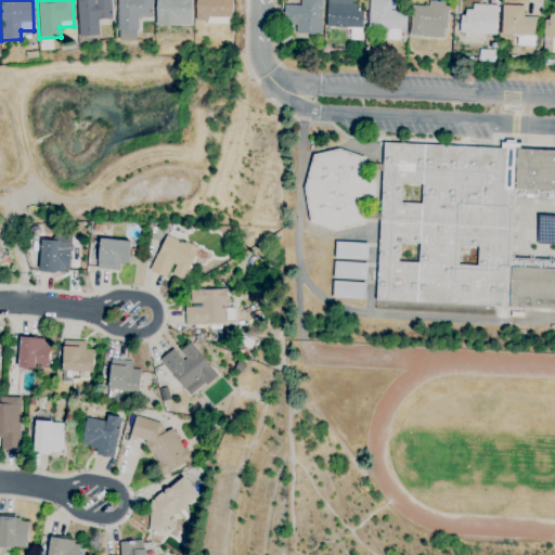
[(111,0),(76,0),(78,36),(99,35),(98,18),(112,17),(111,0)]
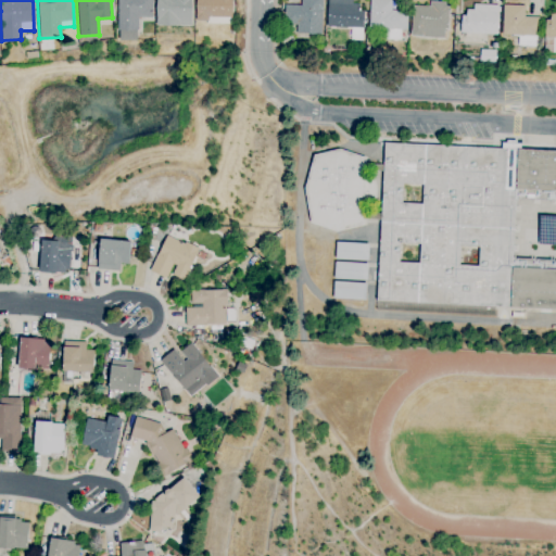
[(117,0),(118,39),(138,39),(137,16),(152,16),(151,0),(117,0)]
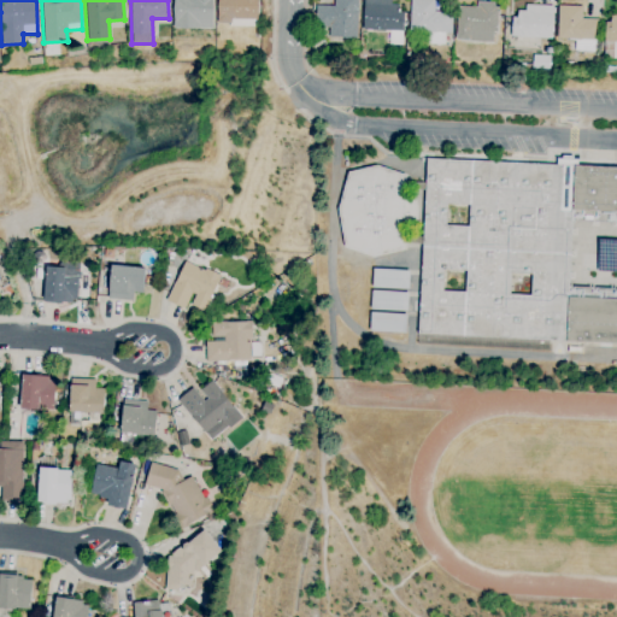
[(172,0),(174,28),(212,28),(211,0),(172,0)]
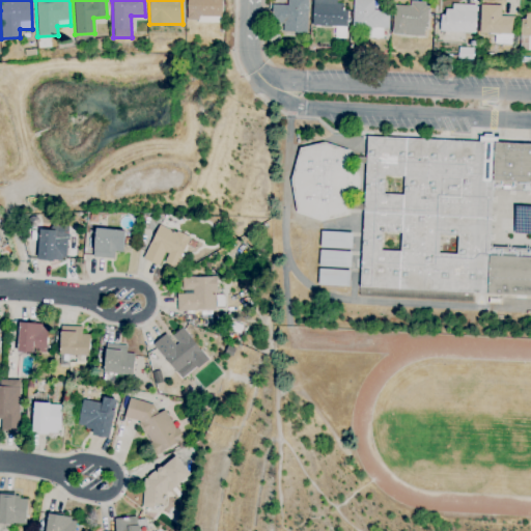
[(186,0),(187,18),(221,17),(220,0),(186,0)]
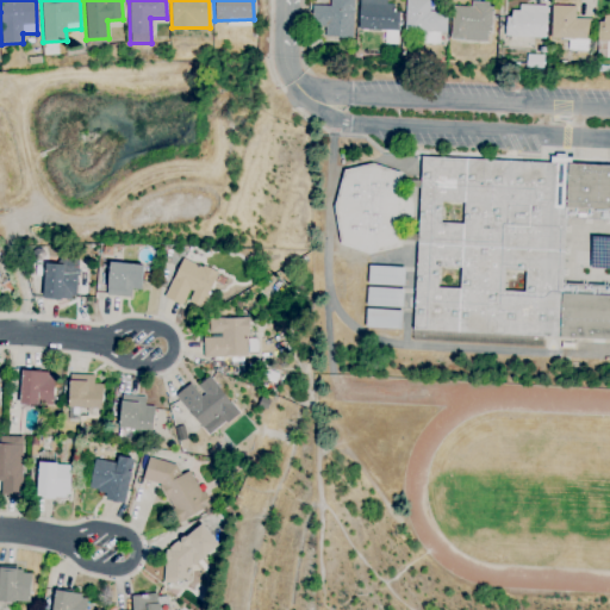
[(324,36),(353,37),(353,0),(329,0),(329,5),(311,4),(311,25),(325,26),(324,36)]
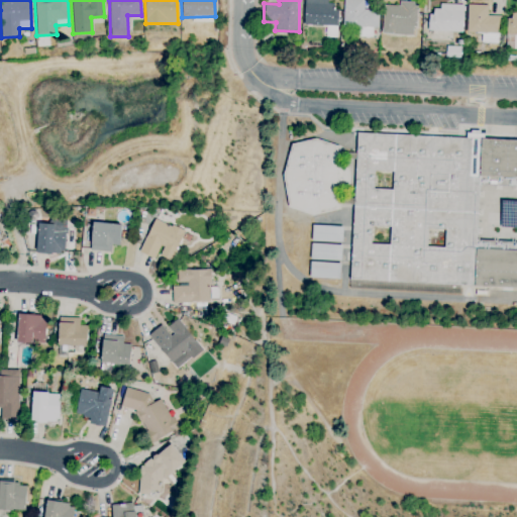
[(326,0),(304,0),(303,24),(336,25),(336,3),(327,3),(326,0)]
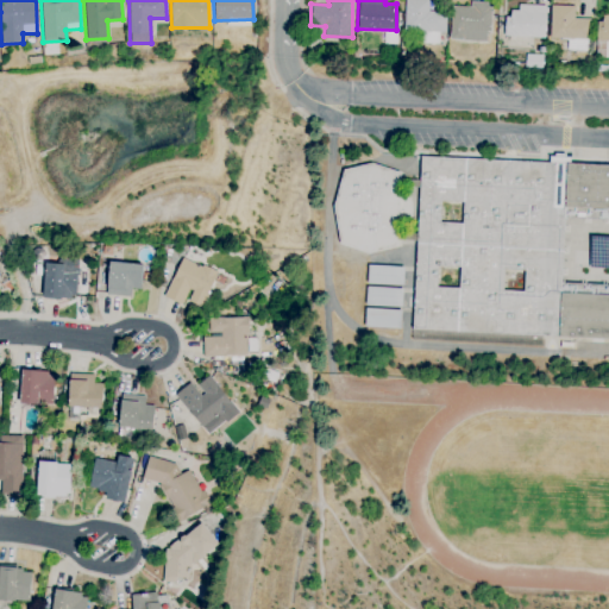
[(428,0),(405,0),(403,32),(420,32),(420,43),(438,43),(439,32),(445,32),(445,13),(428,12),(428,0)]
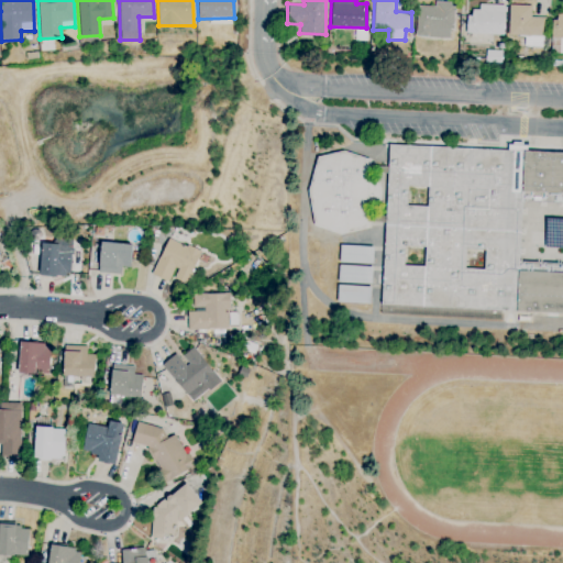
[(452,37),(453,3),(433,3),(433,6),(417,6),(416,36),(452,37)]
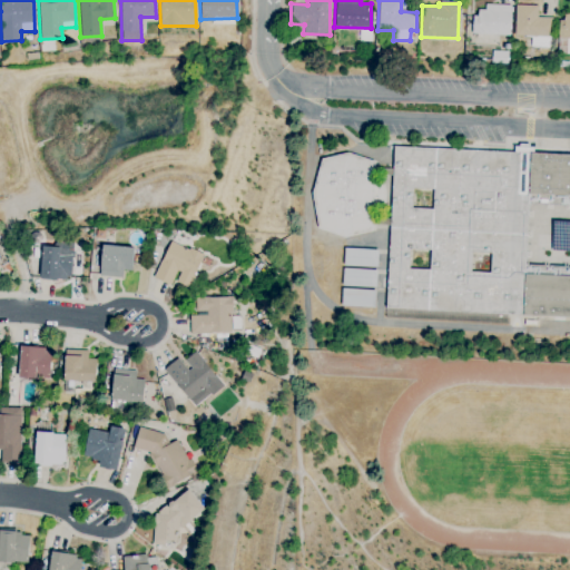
[(510,3),(485,3),(484,12),(472,11),(471,38),(482,39),(482,33),(509,35),(510,3)]
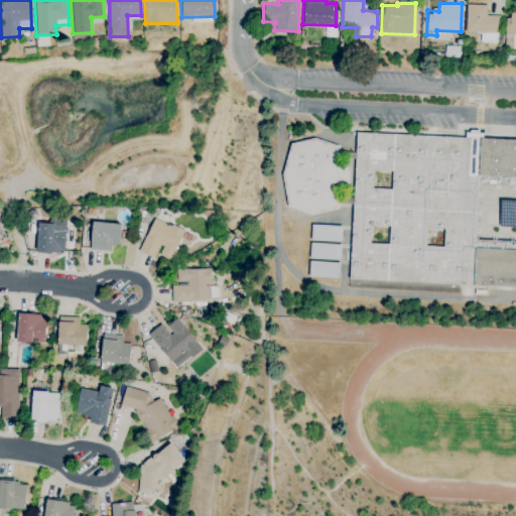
[(486,4),(467,3),(465,31),(481,32),(481,41),(497,42),(498,15),(486,14),(486,4)]
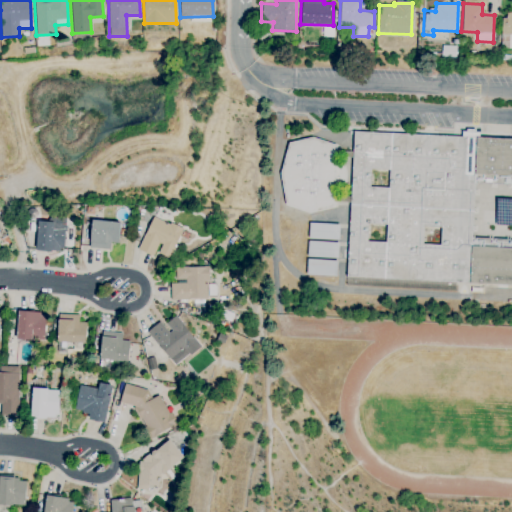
[(511,34),(511,12),(503,12),(502,34),(511,34)]
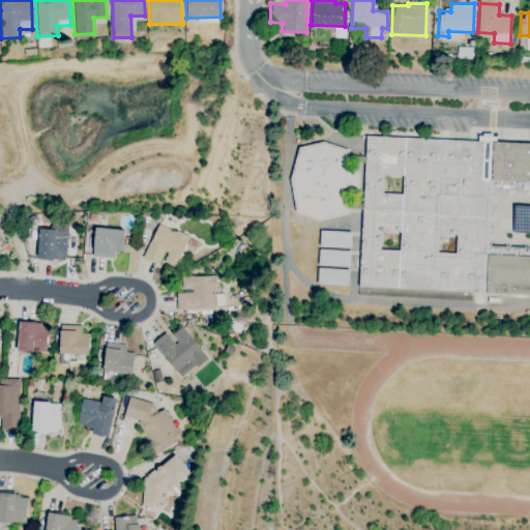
[(457,58),(471,58),(471,47),(457,47),(457,58)]
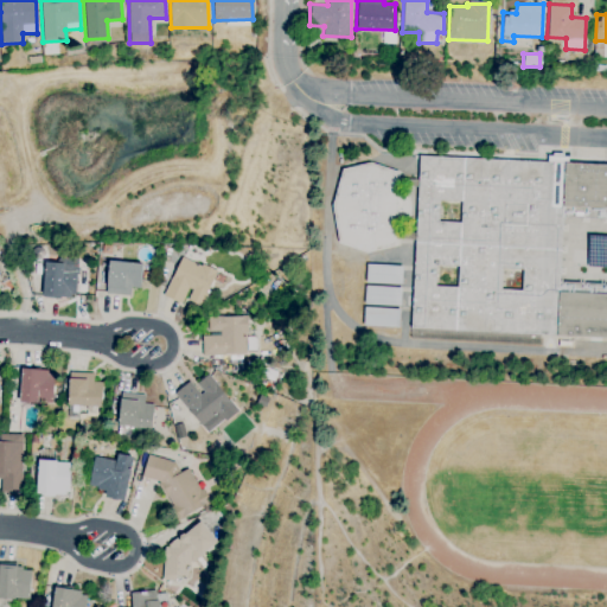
[(420,323),(606,334),(606,154),(427,145),(420,323)]
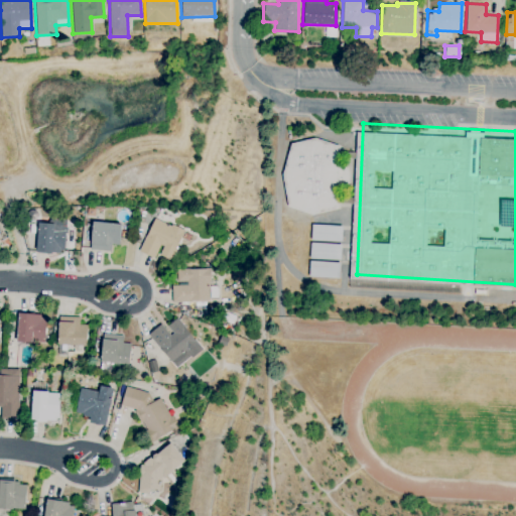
[(291,142),(282,173),(287,207),(309,214),(338,209),(335,190),(338,181),(337,173),(339,165),(338,159),(342,145),(314,138),(291,142)]
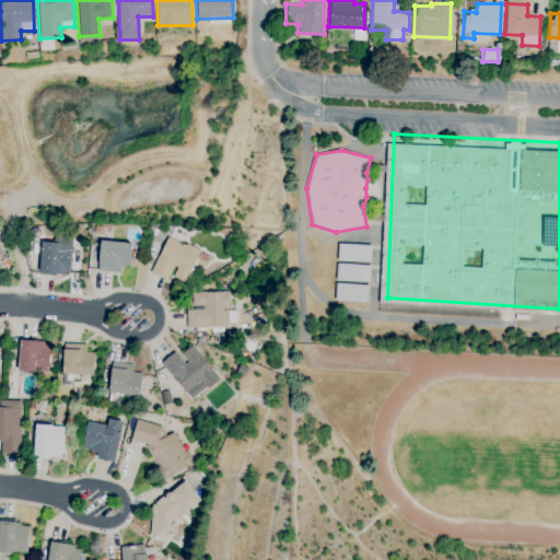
[(71,236),(54,235),(54,242),(41,241),(39,272),(70,273),(71,236)]
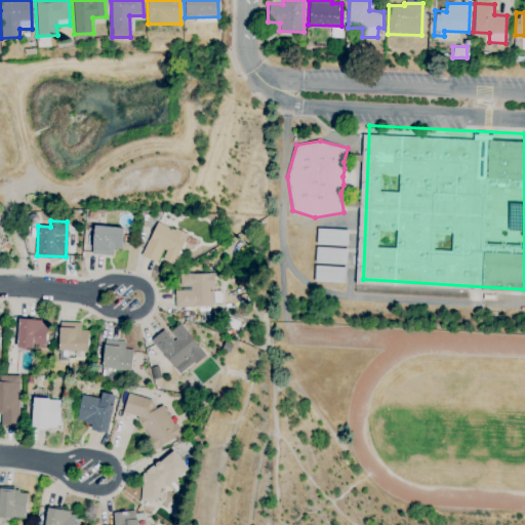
[(142,255),(158,263),(160,257),(174,264),(187,233),(156,220),(142,255)]
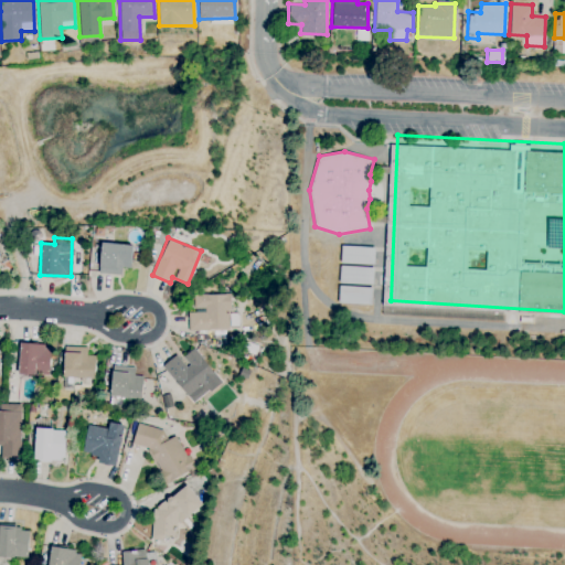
[(97,272),(120,275),(121,266),(129,267),(132,245),(103,241),(97,272)]
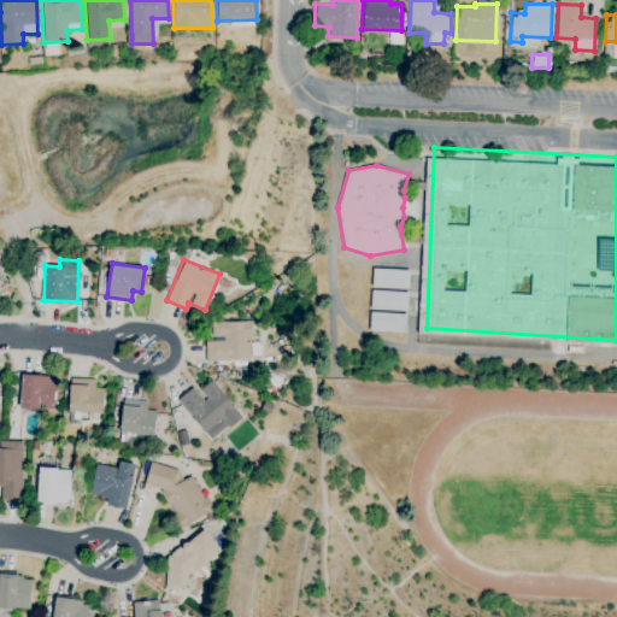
[(407,288),(409,269),(372,268),(371,287),(407,288)]
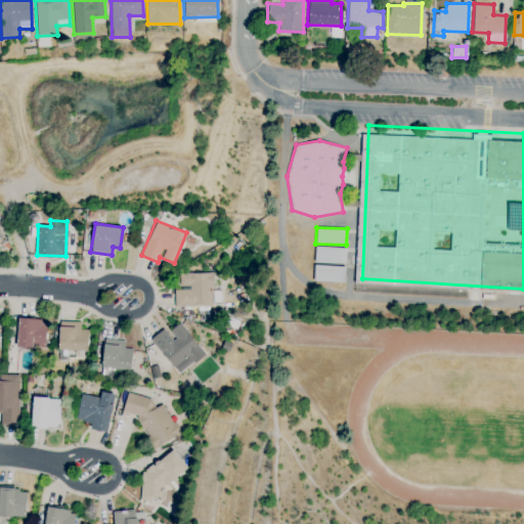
[(345,247),(315,247),(314,262),(345,263),(345,247)]
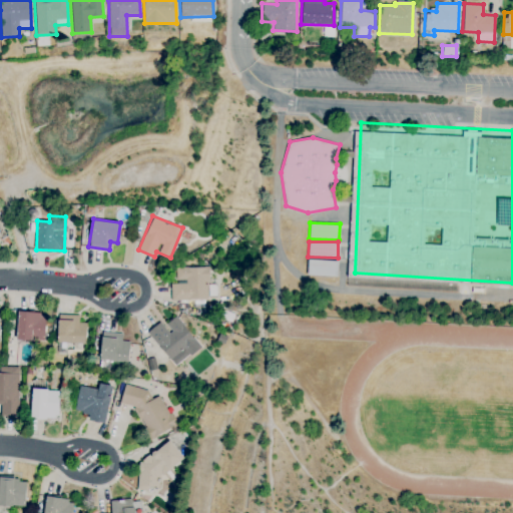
[(338,261),(308,260),(307,275),(337,276),(338,261)]
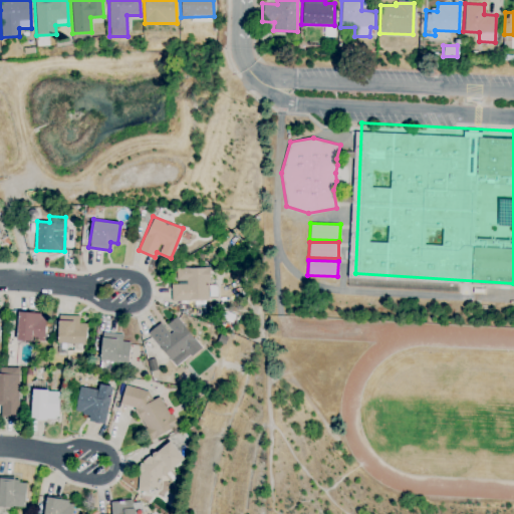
[(209,299),(208,267),(176,267),(177,279),(186,279),(186,283),(171,283),(172,300),(209,299)]
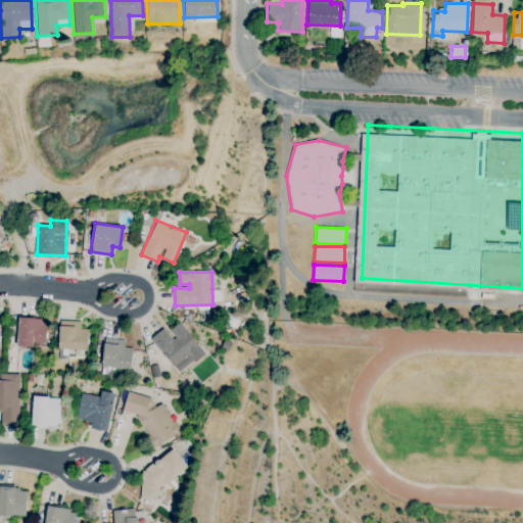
[(15,344),(44,348),(48,321),(19,317),(15,344)]
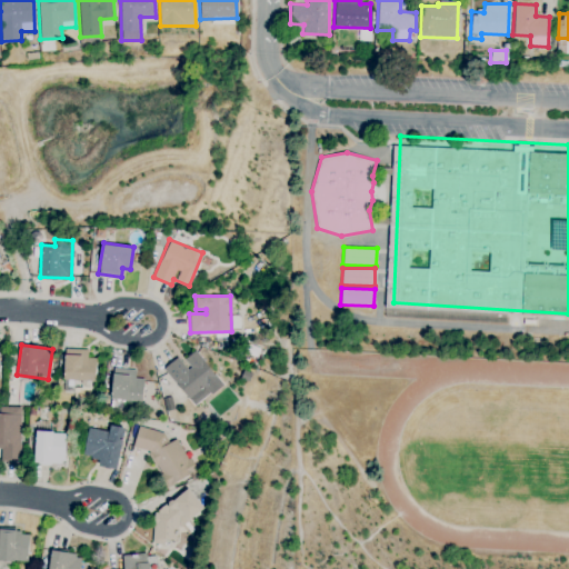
[(96,358),(88,358),(88,348),(65,348),(63,379),(96,380),(96,358)]
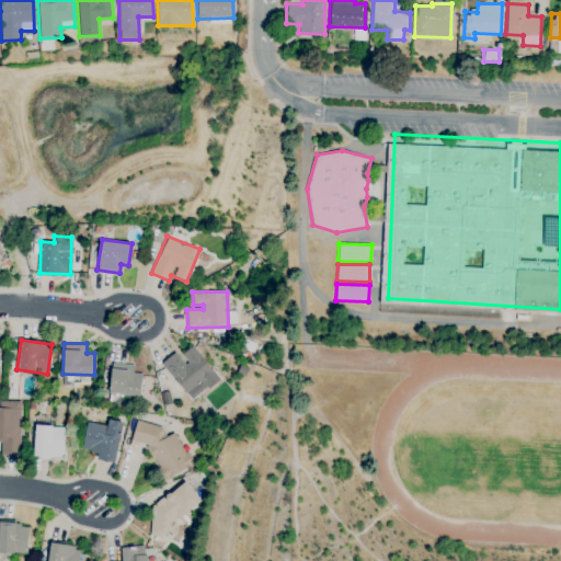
[(219,378),(192,345),(180,355),(175,351),(161,363),(192,400),(219,378)]
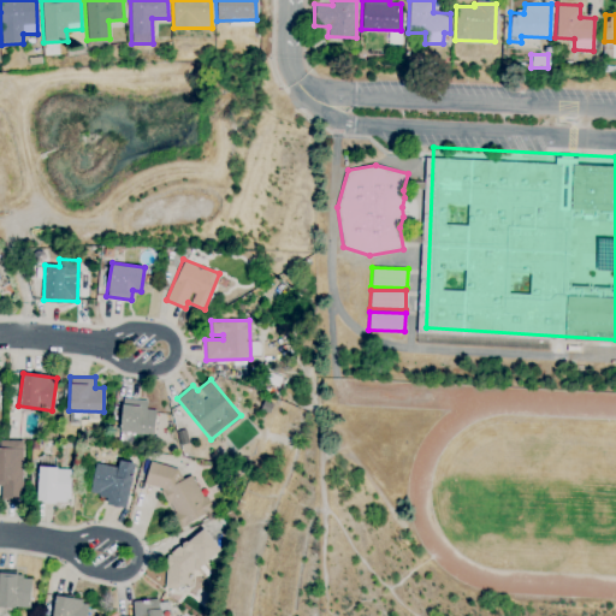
[(147,398),(122,397),(120,433),(154,433),(154,409),(147,408),(147,398)]
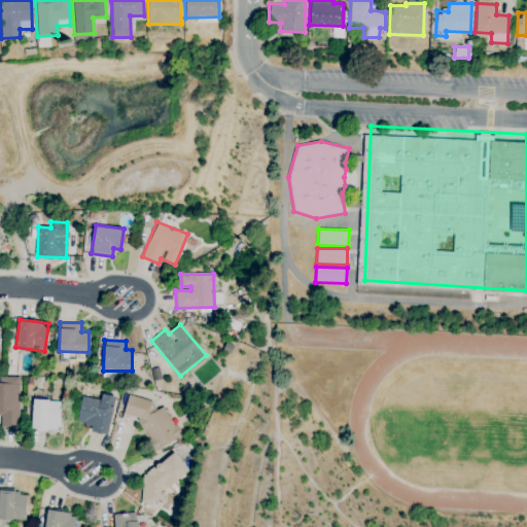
[(19,426),(20,377),(0,376),(0,377),(0,417),(1,417),(0,425),(19,426)]
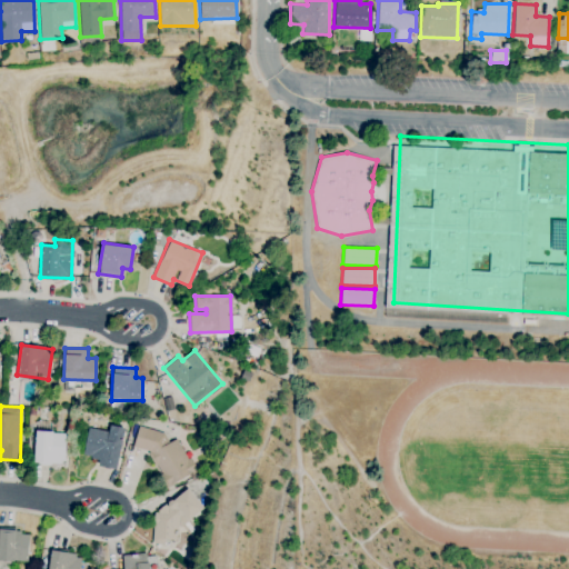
[(117,469),(125,427),(109,425),(108,430),(88,427),(83,456),(99,459),(98,466),(117,469)]
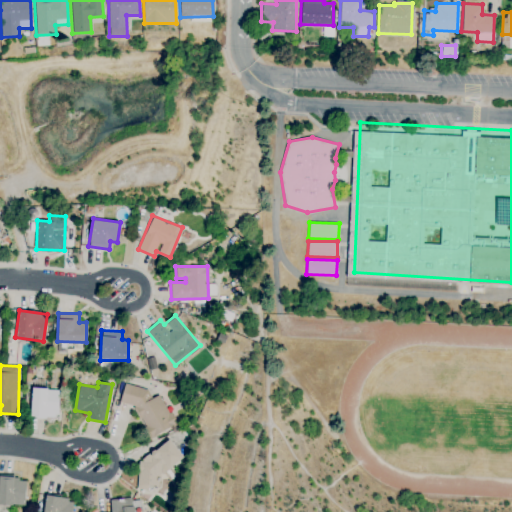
[(119,401),(133,405),(149,437),(177,423),(171,411),(166,410),(158,394),(152,397),(147,389),(124,383),(119,401)]
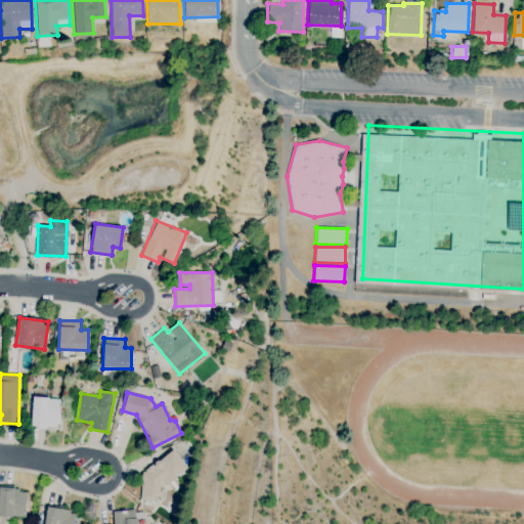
[(31,426),(59,427),(60,398),(32,397),(31,426)]
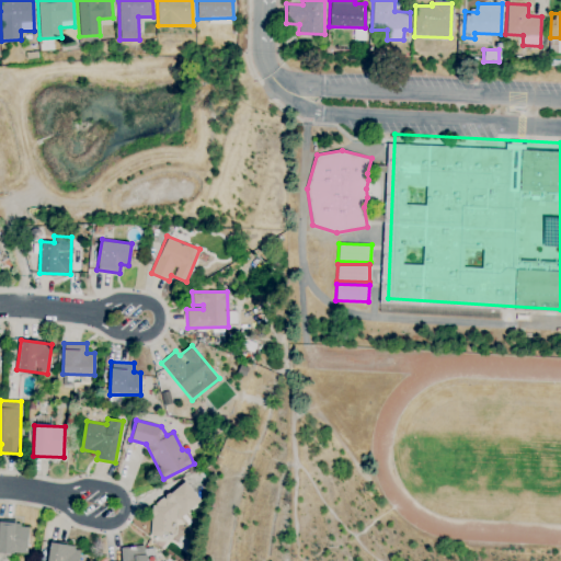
[(161,534),(202,502),(185,480),(145,512),(161,534)]
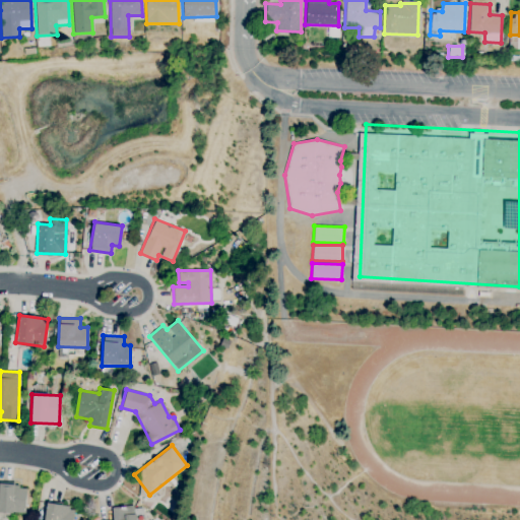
[(0,511),(24,513),(26,485),(0,483),(0,511)]
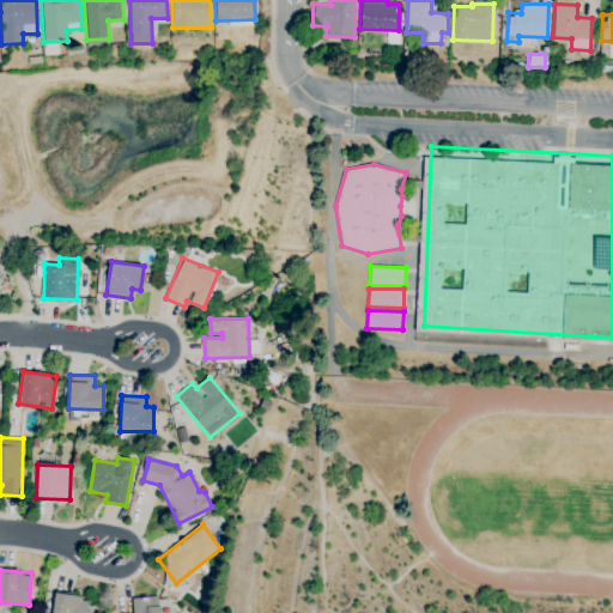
[(54,594),(50,612),(84,612),(86,596),(54,594)]
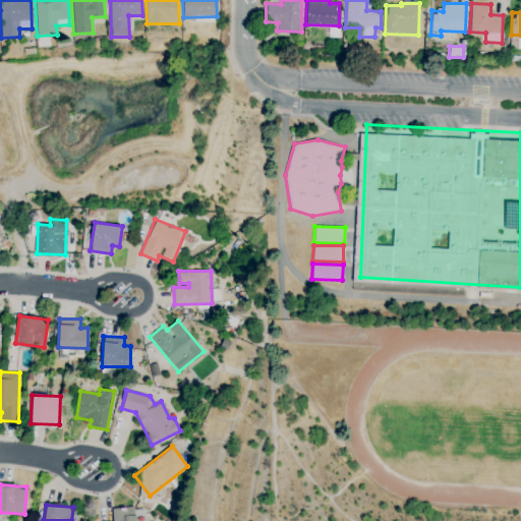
[(112,520),(135,520),(135,506),(112,507),(112,520)]
